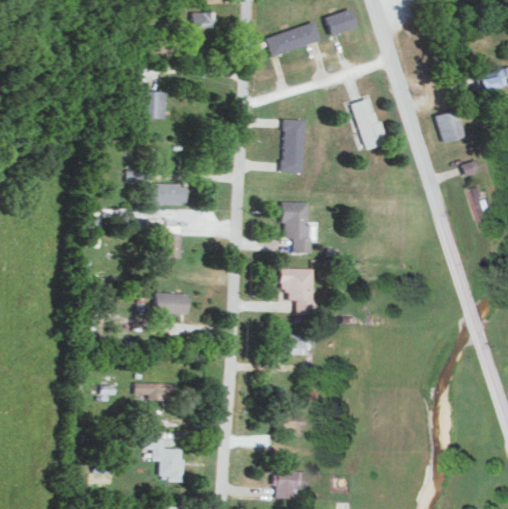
[(332,36),(357,27),(351,9),(325,17),(332,36)]
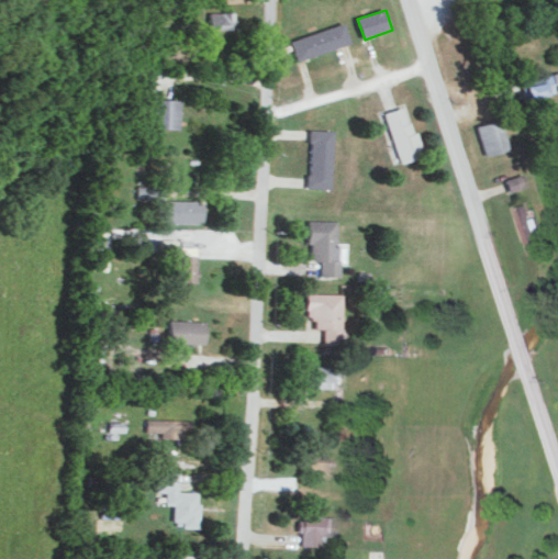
[(214,14),(214,31),(238,31),(238,14),(214,14)]
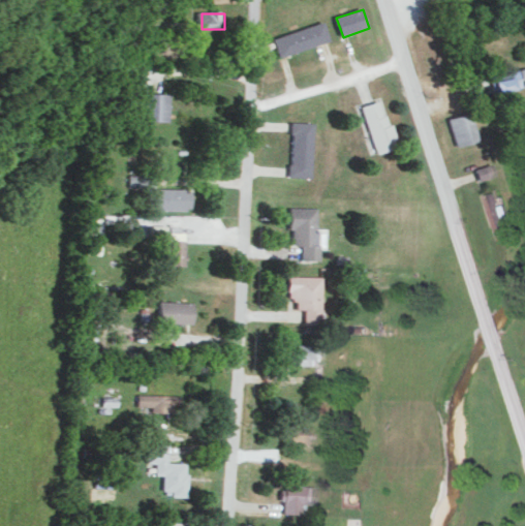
[(332,42),(326,23),(275,39),(282,59),(332,42)]
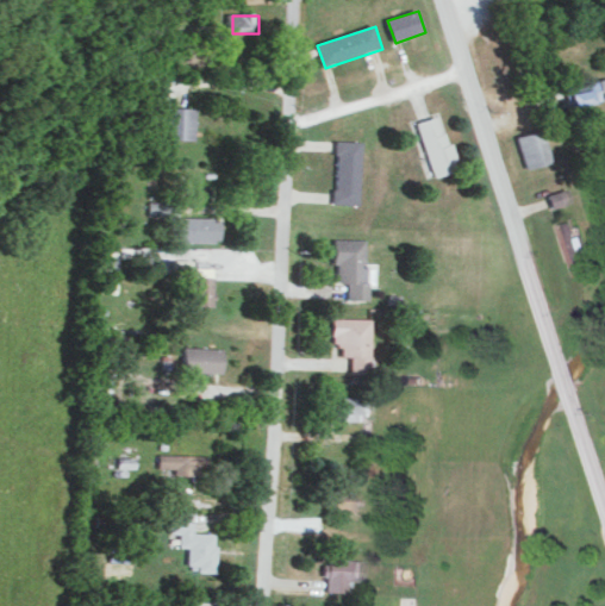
[(569,106),(604,102),(604,82),(568,86),(569,106)]
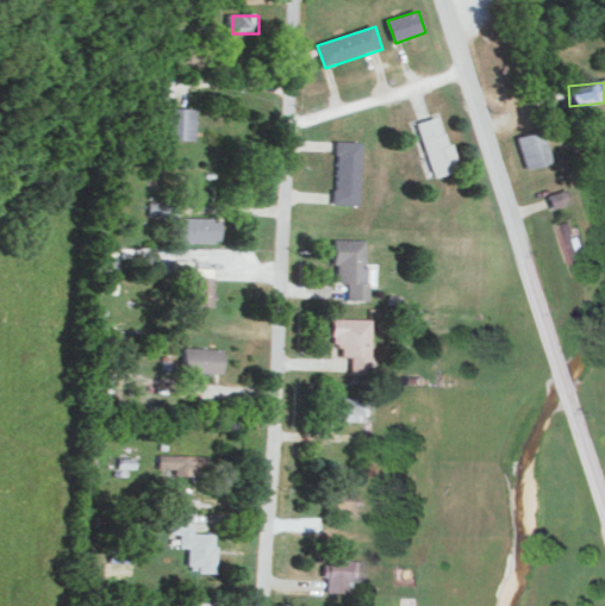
[(198,111),(174,110),(173,141),(197,142),(198,111)]
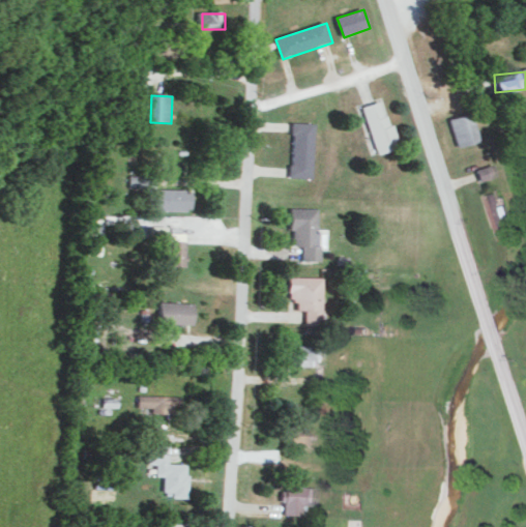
[(378,155),(398,149),(384,101),(364,108),(378,155)]
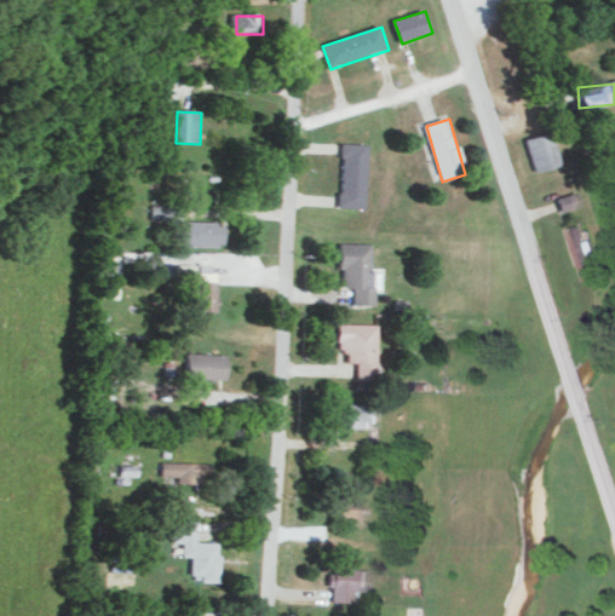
[(527,140),(538,174),(564,166),(553,132),(527,140)]
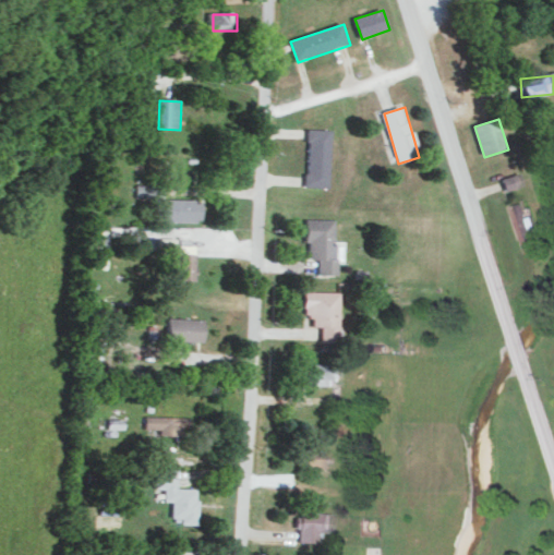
[(309,188),(332,189),(334,131),(310,130),(309,188)]
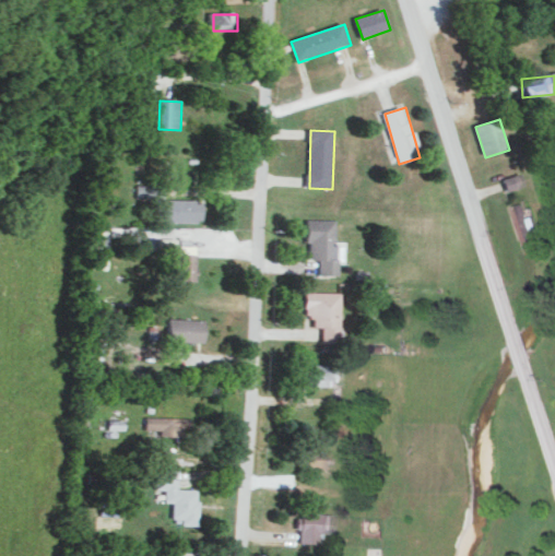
[(527,187),(522,175),(506,180),(509,192),(527,187)]
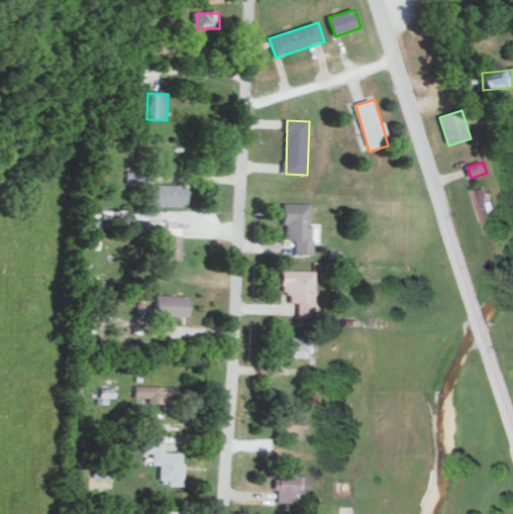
[(154,172),(128,173),(128,185),(154,184),(154,172)]
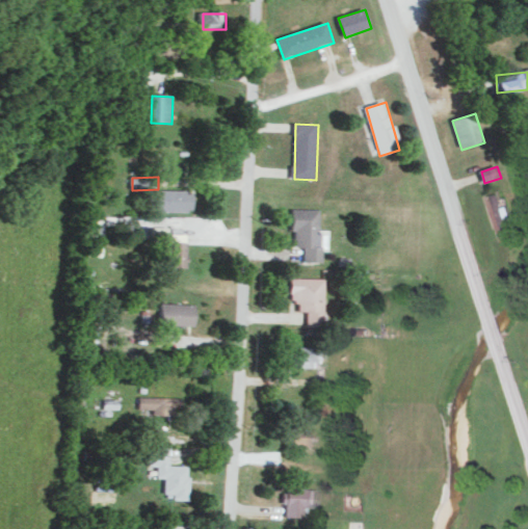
[(194,213),(194,192),(160,191),(160,212),(194,213)]
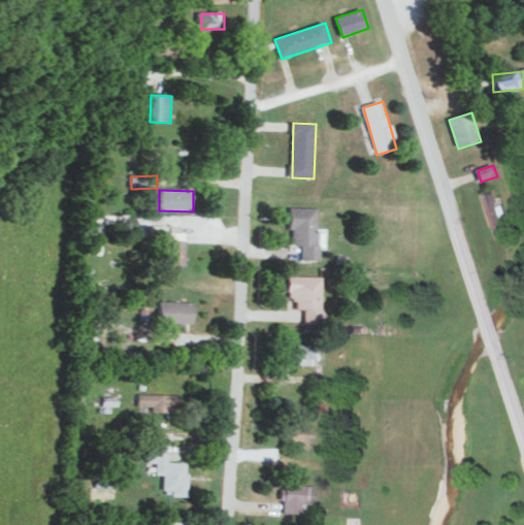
[(513,217),(510,205),(504,207),(500,193),(490,196),(504,240),(514,237),(508,218),(513,217)]
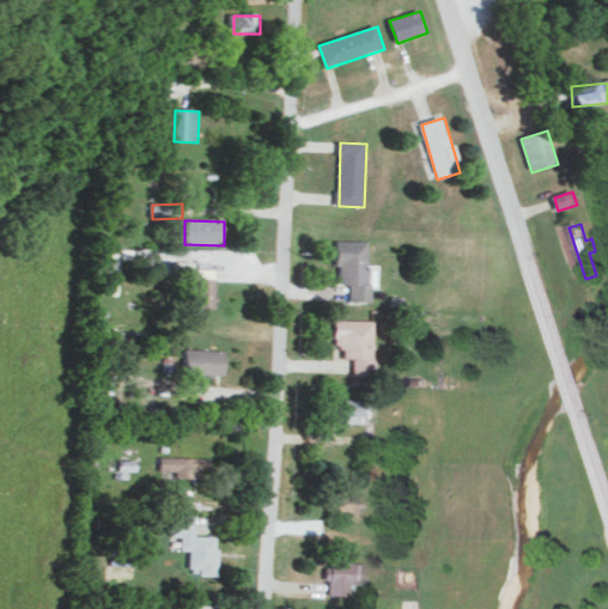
[(371,243),(339,242),(339,268),(344,268),(344,286),(353,286),(353,303),(374,303),(375,287),(380,287),(380,270),(370,270),(371,243)]
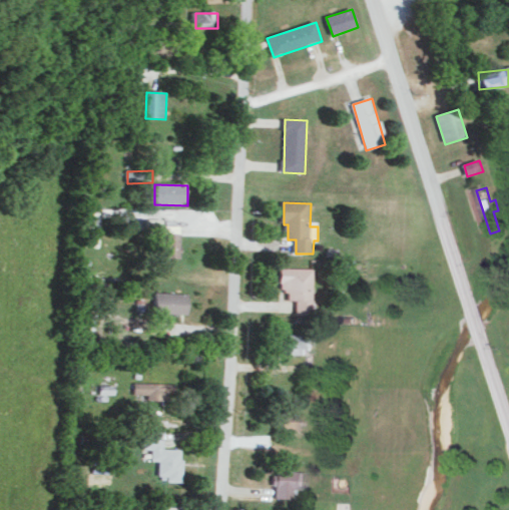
[(181,259),(182,227),(166,226),(165,259),(181,259)]
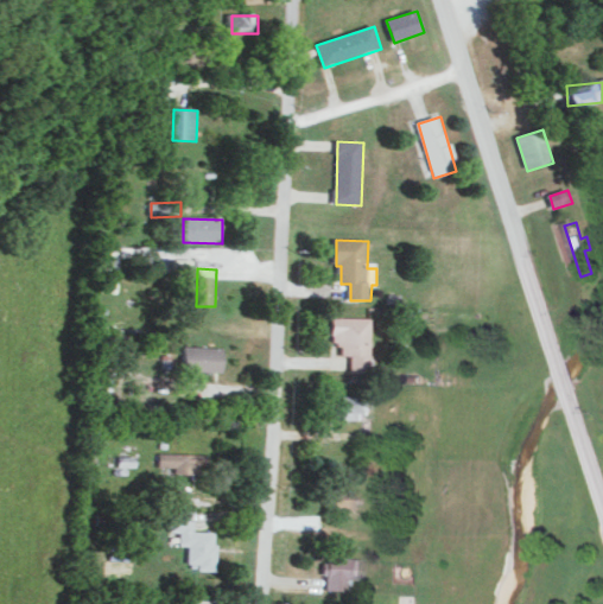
[(101,293),(118,294),(119,279),(102,278),(101,293)]
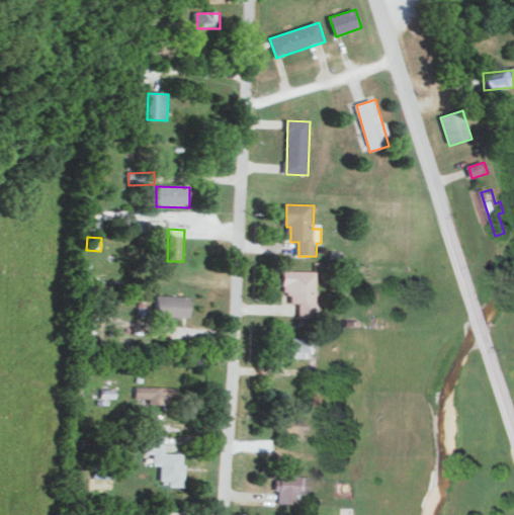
[(317,319),(318,272),(285,272),(284,295),(292,295),(292,305),(300,305),(300,318),(317,319)]
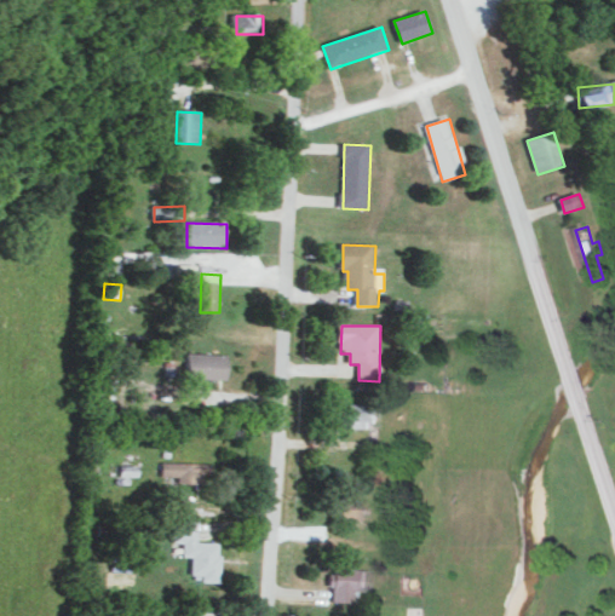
[(189,379),(228,380),(228,356),(189,355),(189,379)]
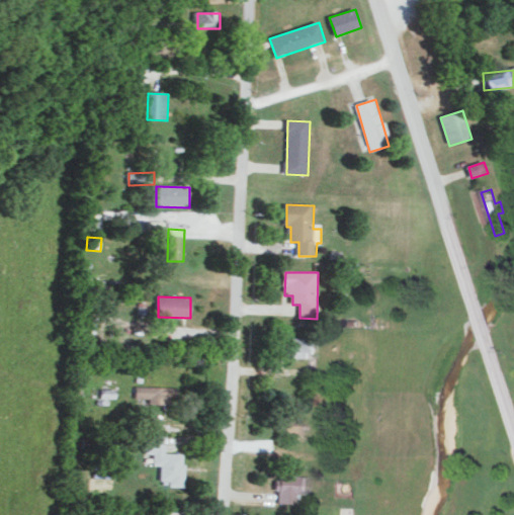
[(287,359),(318,359),(318,340),(287,339),(287,359)]
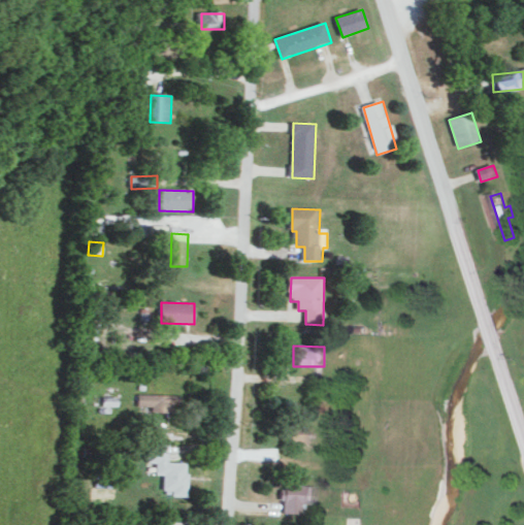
[(139,409),(179,411),(179,397),(139,396),(139,409)]
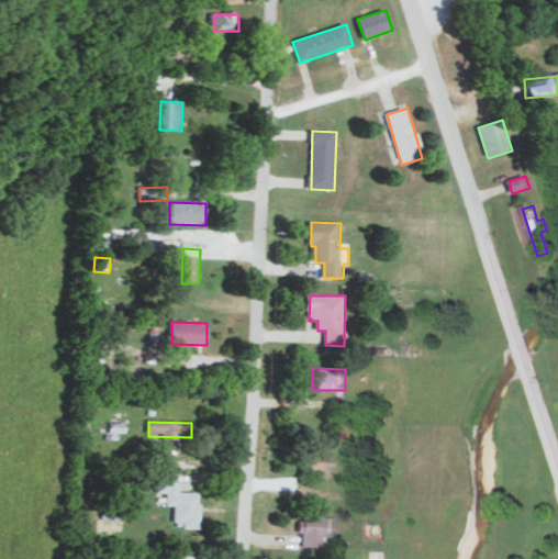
[(334,473),(333,454),(304,455),(304,473),(334,473)]
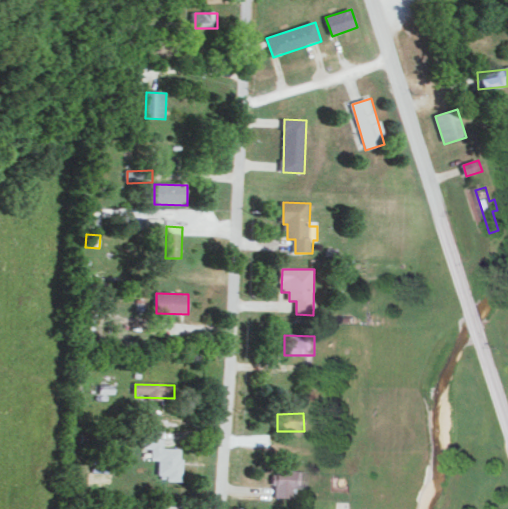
[(338,417),(329,418),(329,434),(338,434),(338,417)]
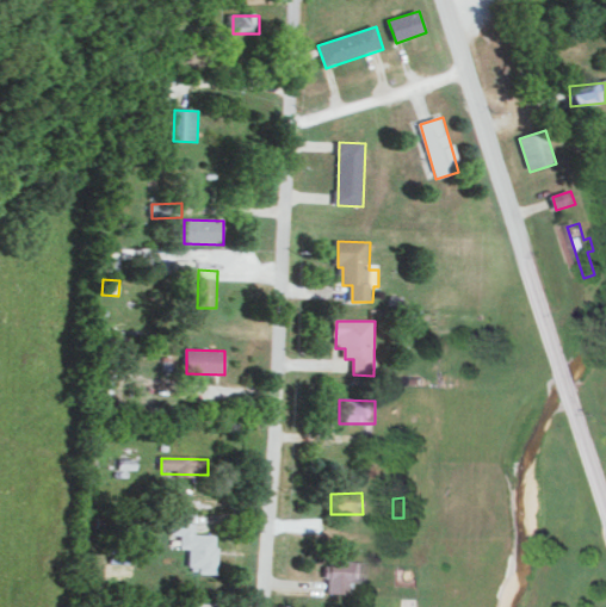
[(216,576),(217,537),(195,537),(196,514),(172,514),(172,537),(181,537),(181,550),(190,551),(189,568),(199,569),(199,575),(216,576)]
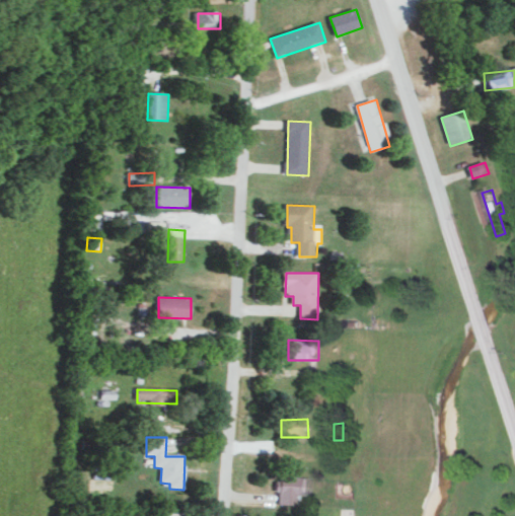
[(280,505),(298,506),(298,496),(311,497),(312,480),(277,478),(277,492),(280,492),(280,505)]
